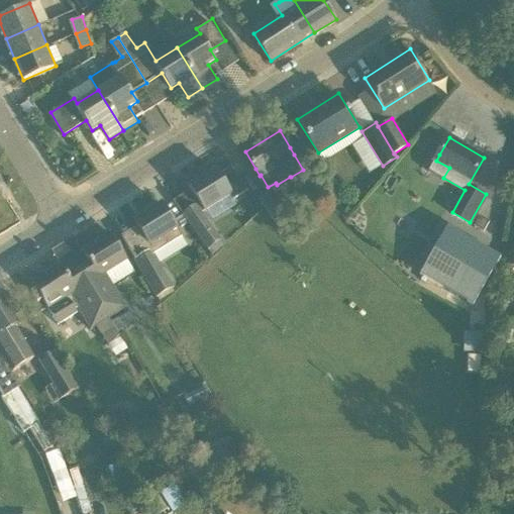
[(198,174),(187,181),(191,186),(190,186),(201,203),(205,210),(232,193),(234,197),(249,188),(232,166),(219,173),(217,169),(201,179),(198,174)]
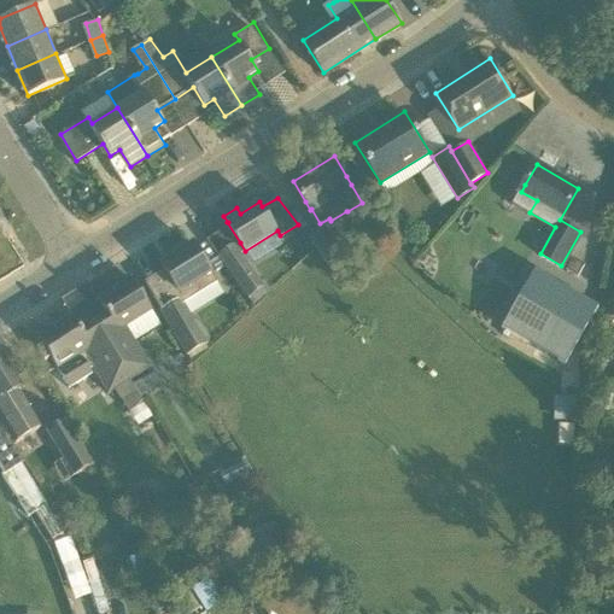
[(362,272),(326,224),(311,237),(337,269),(346,284),(362,272)]
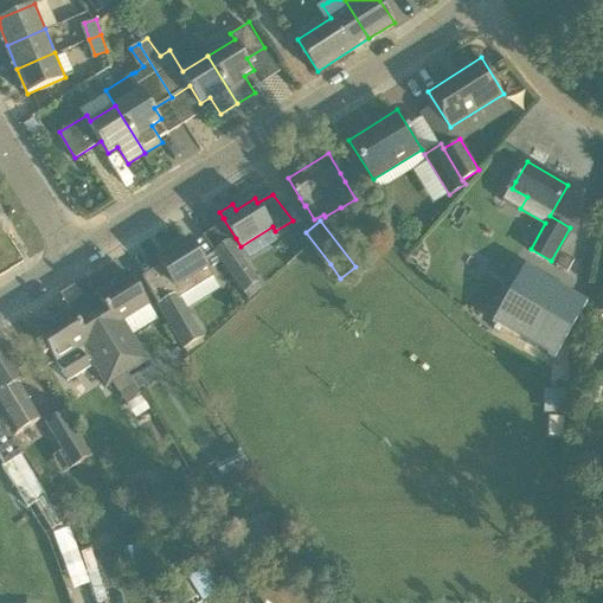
[(162,263),(143,275),(160,303),(179,292),(181,295),(187,292),(201,282),(213,275),(209,267),(203,258),(191,238),(187,241),(184,235),(168,244),(172,250),(159,258),(162,263)]
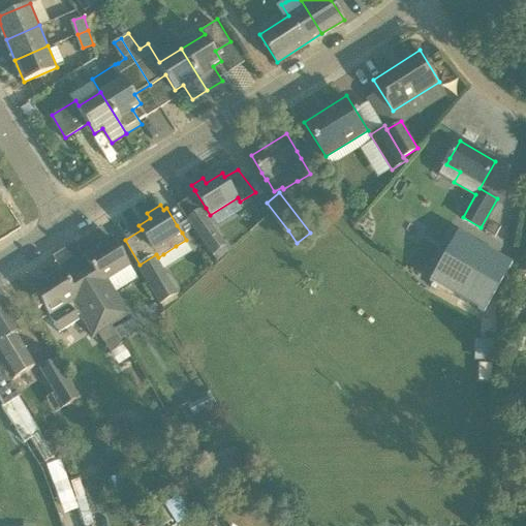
[(203,208),(190,217),(215,252),(227,243),(203,208)]
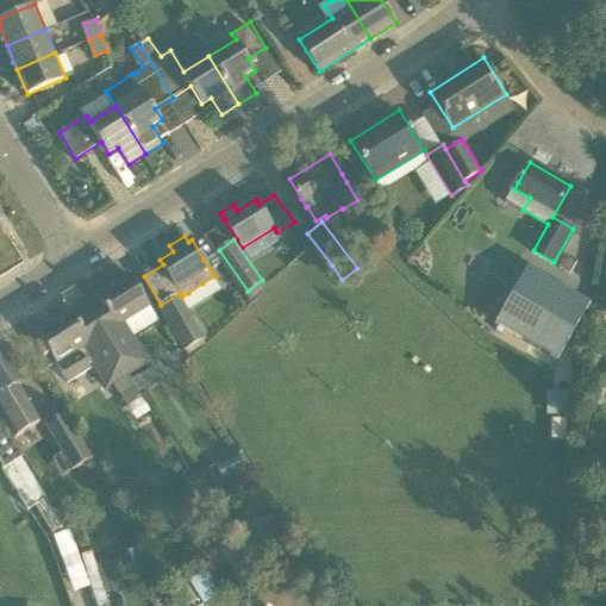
[(566,252),(560,264),(570,272),(578,260),(566,252)]
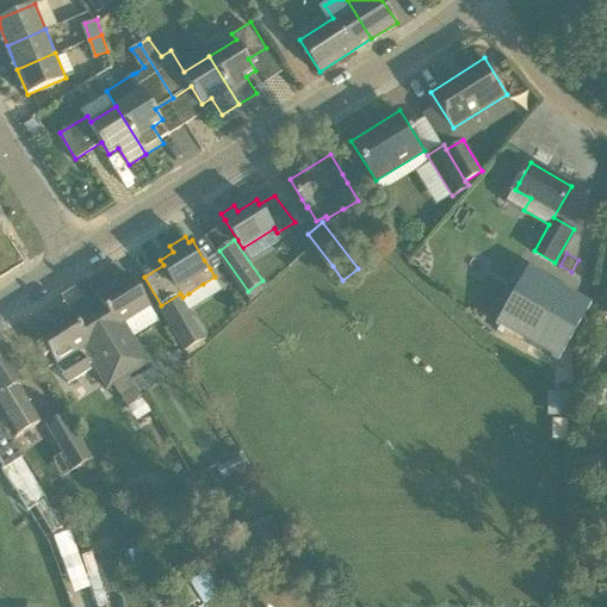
[(580,323),(592,303),(528,266),(497,320),(559,357),(580,323)]
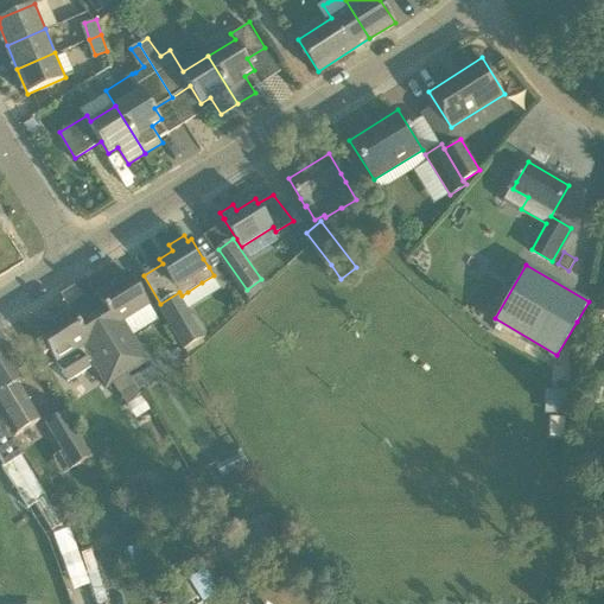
[(89,309),(128,372),(151,358),(127,319),(151,305),(131,272),(96,292),(102,302),(89,309)]
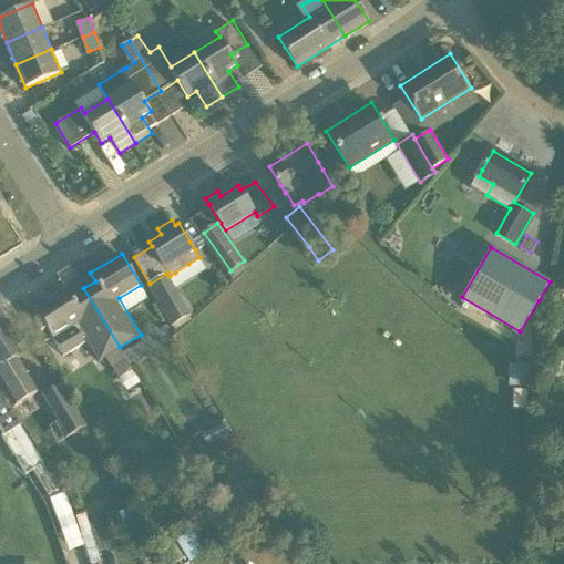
[(167,273),(150,284),(167,311),(184,300),(170,276),(167,273)]
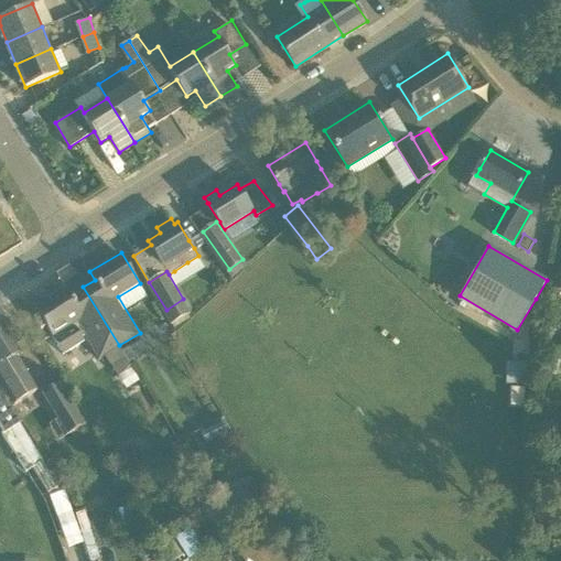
[(83,287),(71,294),(66,287),(34,305),(53,336),(64,353),(89,337),(101,356),(105,354),(111,364),(112,363),(120,374),(131,364),(128,359),(122,349),(119,345),(83,287)]
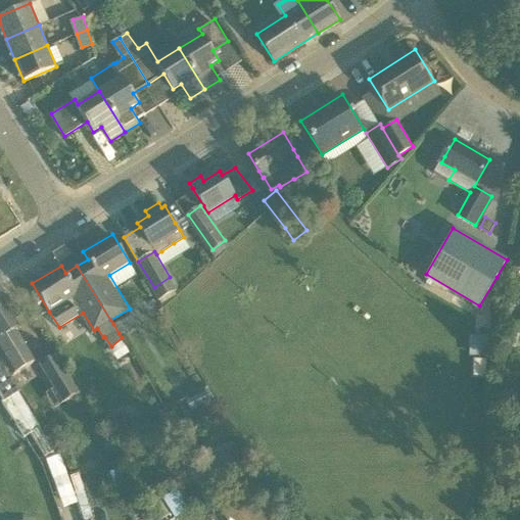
[(178,289),(170,277),(154,287),(161,298),(178,289)]
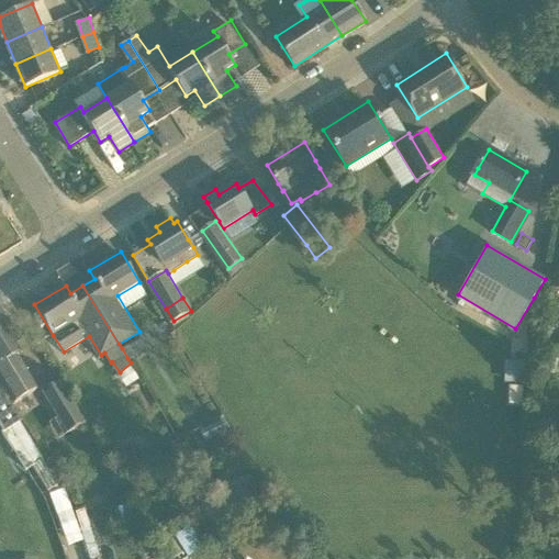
[(17,401),(38,387),(18,353),(22,350),(3,319),(0,321),(0,375),(7,386),(17,401)]
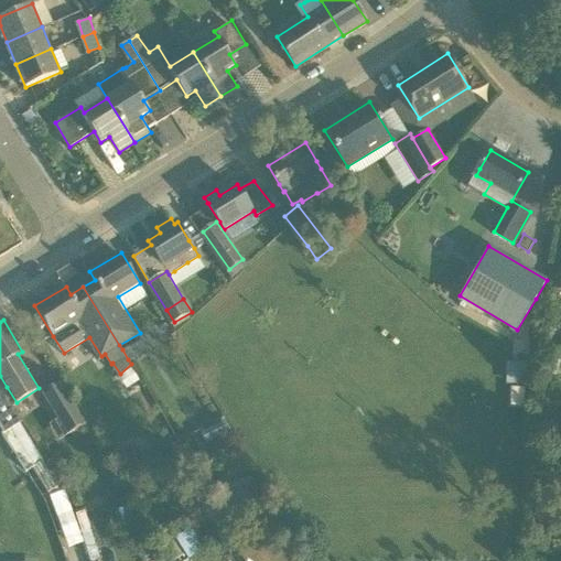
[(130,344),(122,349),(128,359),(137,354),(131,345),(130,344)]
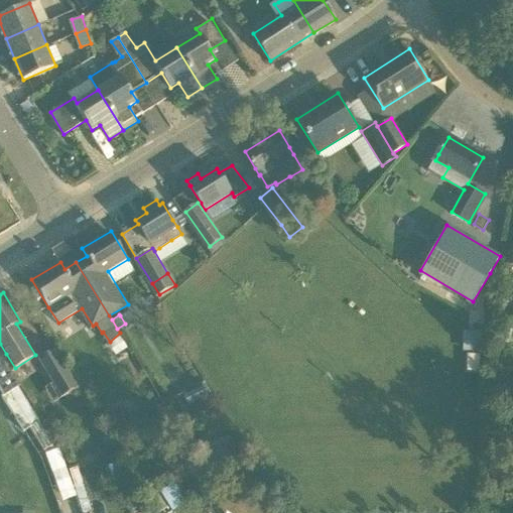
[(55,347),(39,357),(54,381),(46,385),(55,400),(80,387),(55,347)]
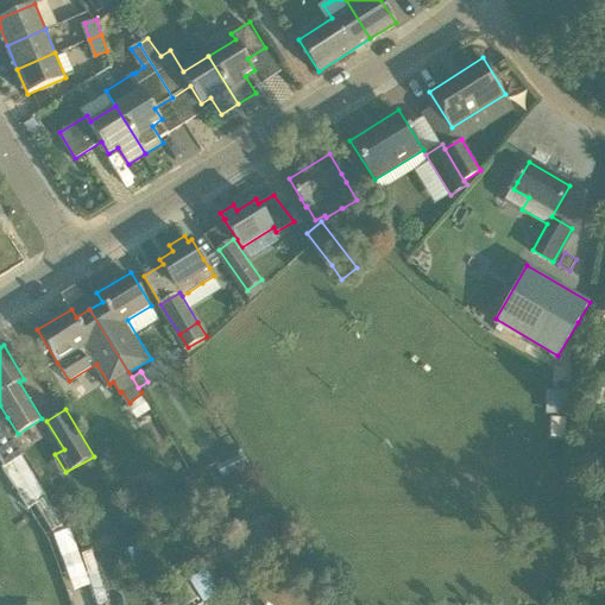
[(553,414),(553,434),(568,434),(568,415),(553,414)]
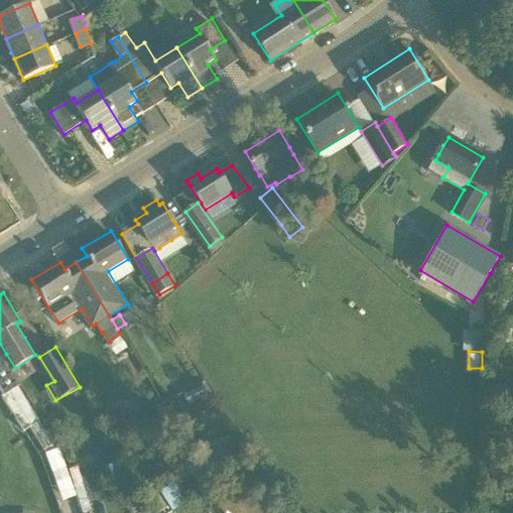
[(17,372),(15,368),(6,354),(0,357),(0,387),(25,426),(38,417),(11,376),(17,372)]
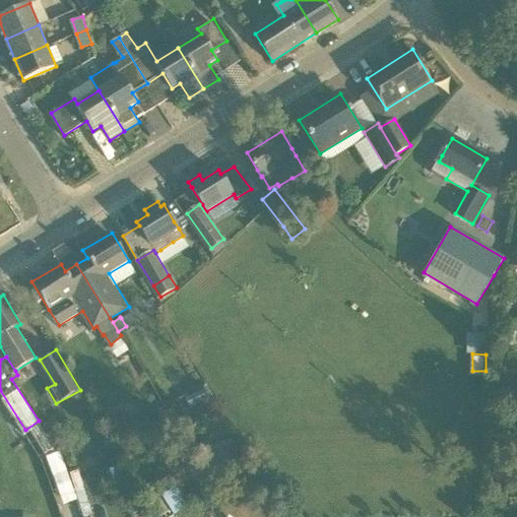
[(208,384),(187,395),(192,405),(213,395),(208,384)]
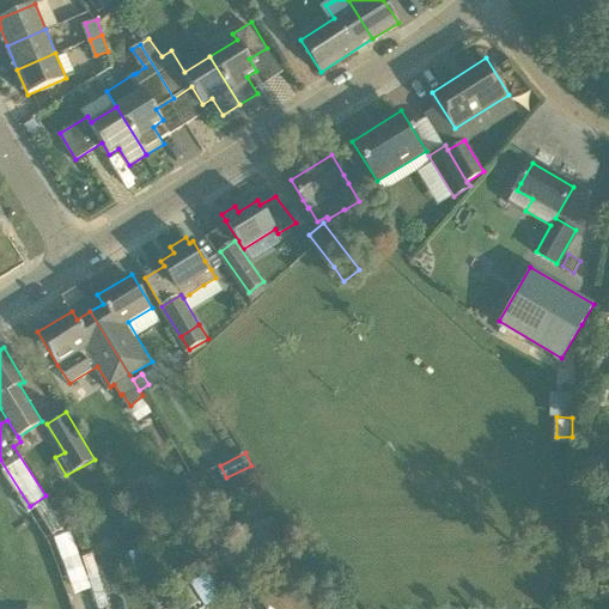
[(213,606),(231,594),(208,559),(189,572),(213,606)]
